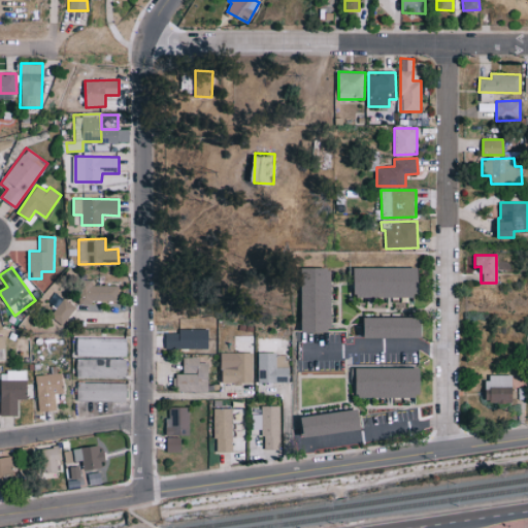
[(302,332),(332,331),(331,267),(308,268),(309,277),(301,277),(302,332)]
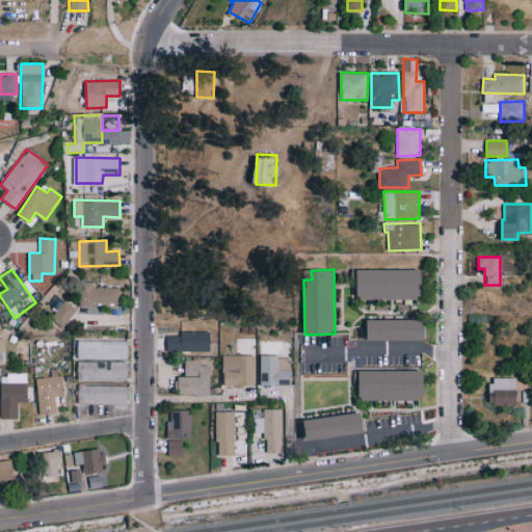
[(421,298),(420,269),(357,270),(358,300),(421,298)]
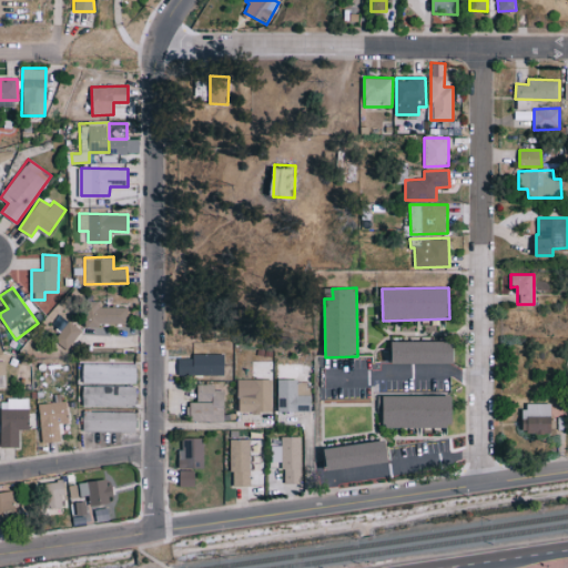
[(101,306),(101,301),(87,301),(85,323),(127,324),(127,307),(101,306)]
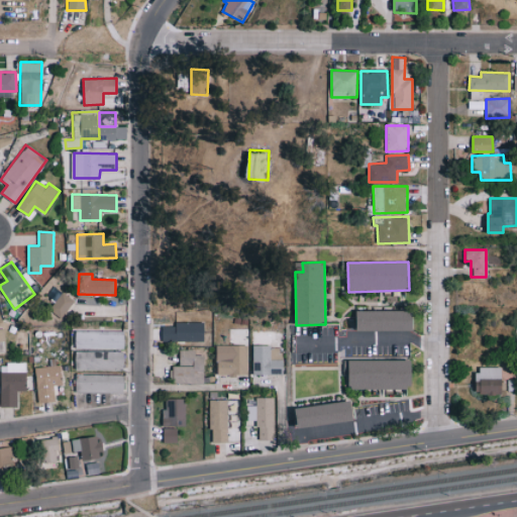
[(74,302),(63,292),(48,309),(61,318),(74,302)]
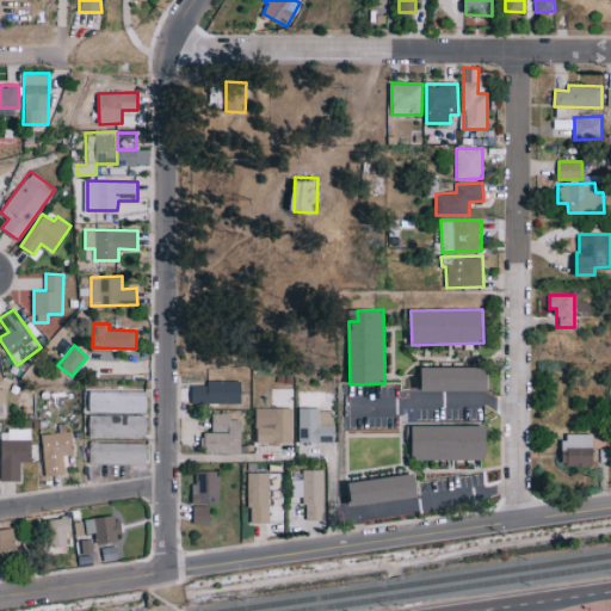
[(489,366),(423,368),(423,390),(491,389),(489,366)]
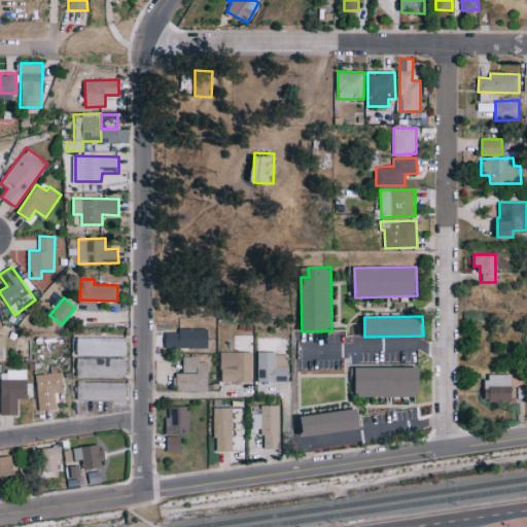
[(208,328),(178,328),(178,332),(165,332),(165,348),(209,348),(208,328)]
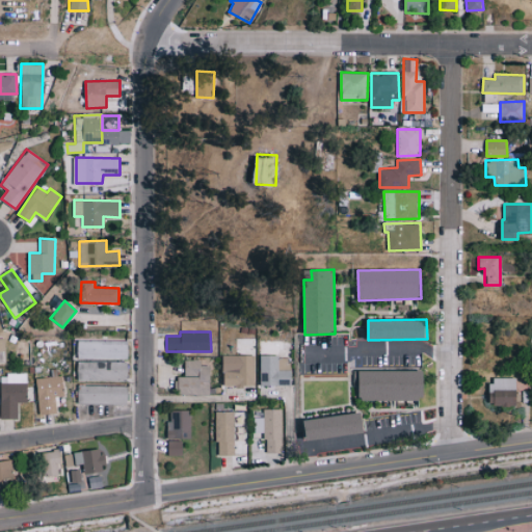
[(77,358),(127,360),(128,340),(77,340),(77,358)]
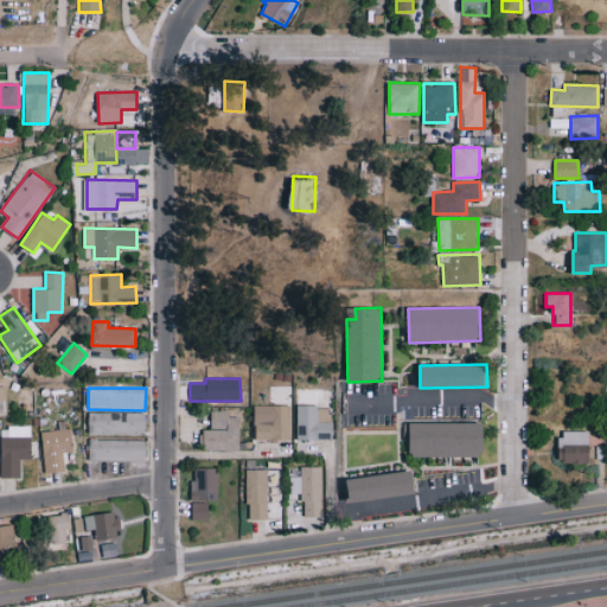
[(296,440),(332,439),(332,422),(317,422),(317,404),(295,406),(296,440)]
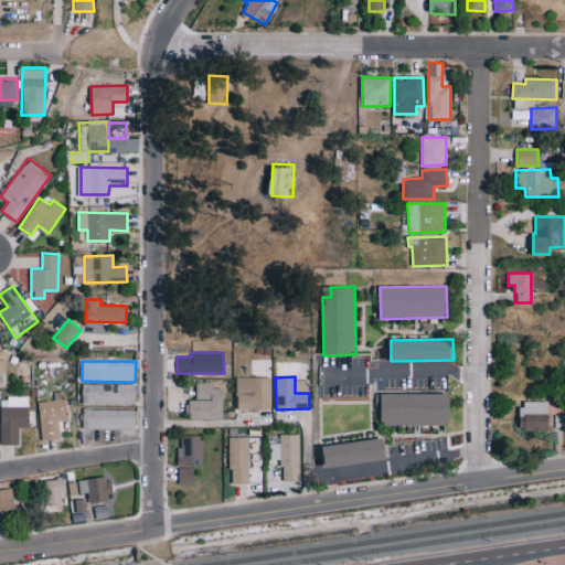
[(269,377),(237,377),(237,409),(270,409),(269,377)]
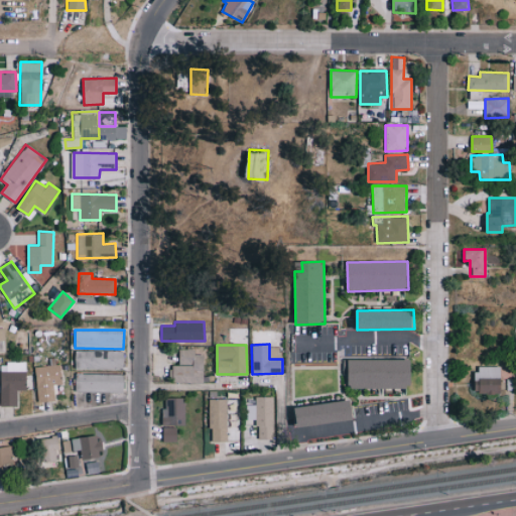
[(204,383),(204,355),(195,355),(195,349),(178,349),(179,365),(170,365),(170,383),(204,383)]
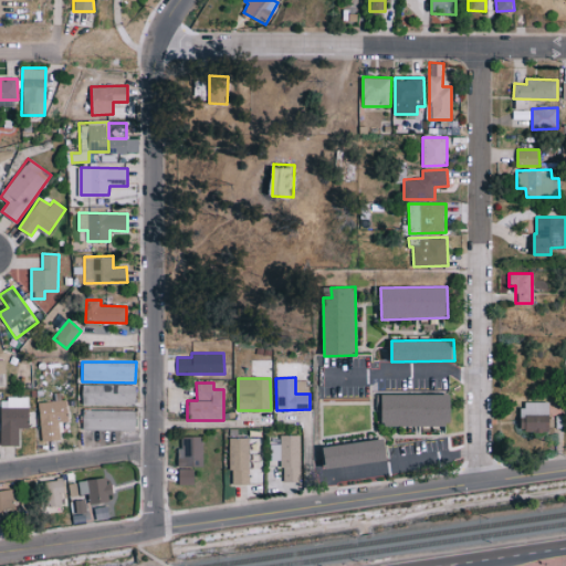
[(82,405),(136,404),(136,384),(82,385),(82,405)]
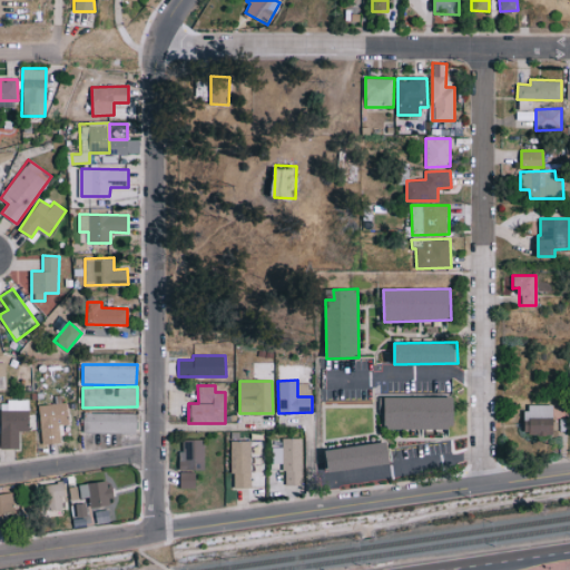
[(455,396),(385,397),(385,429),(455,429),(455,396)]
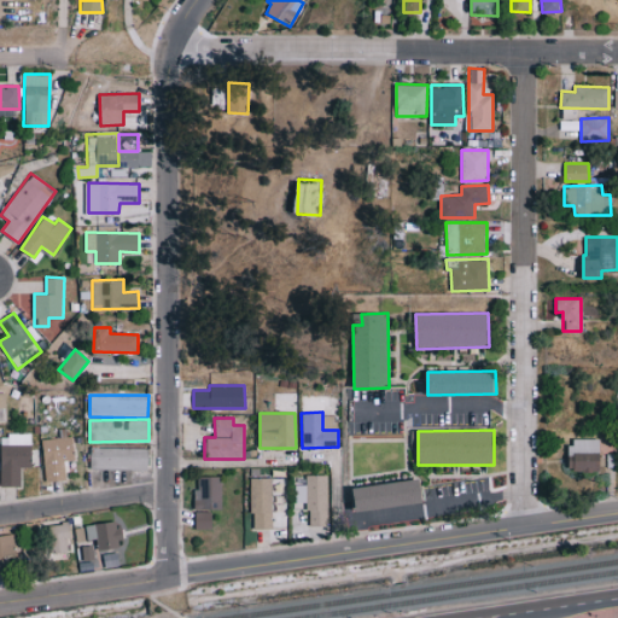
[(31,467),(31,435),(0,433),(0,487),(21,487),(21,467),(31,467)]
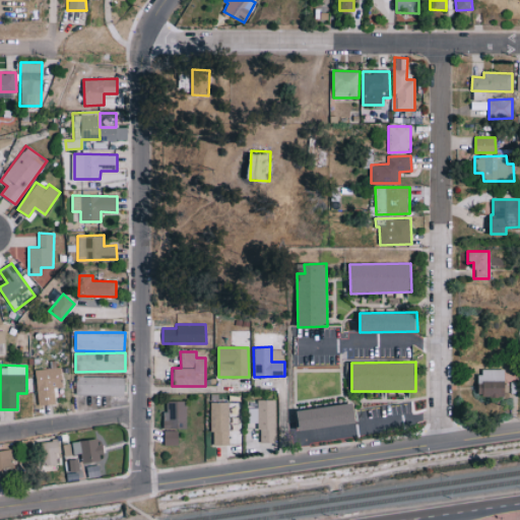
[(38,404),(55,404),(54,387),(62,386),(61,368),(36,369),(38,404)]
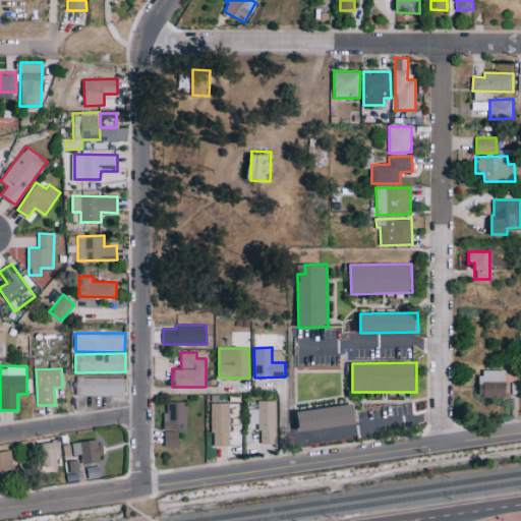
[(506,370),(480,369),(479,397),(505,397),(506,370)]
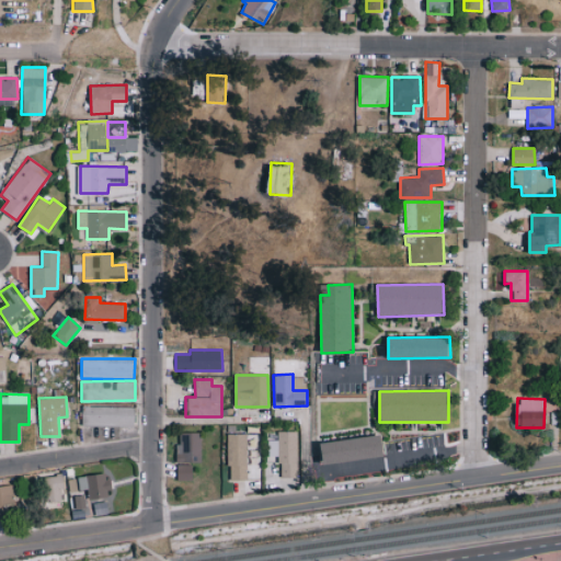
[(136,407),(81,407),(81,425),(135,426),(136,407)]
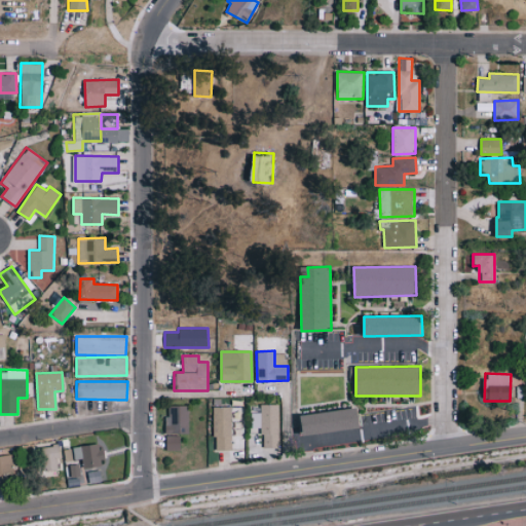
[(278,448),(279,405),(261,404),(260,412),(252,412),(251,427),(262,427),(262,448),(278,448)]
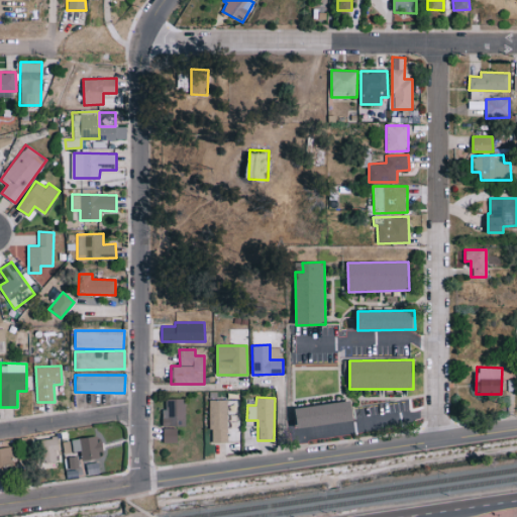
[(185,399),(164,399),(164,426),(186,425),(185,399)]
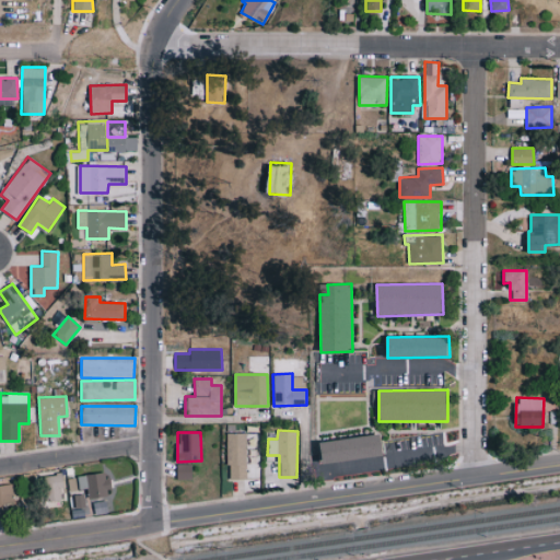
[(246,447),(257,447),(257,433),(228,433),(228,479),(246,479),(246,447)]
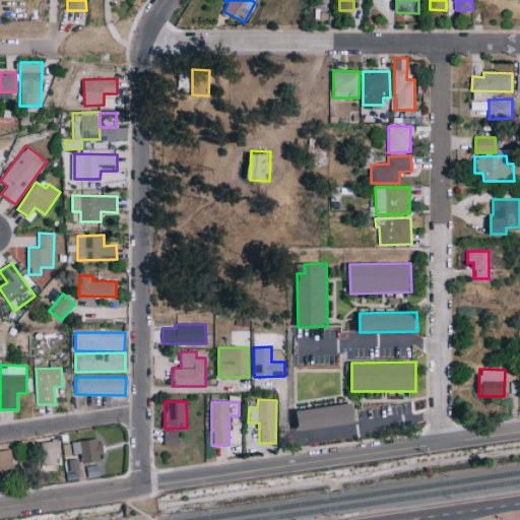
[(358,424),(355,403),(300,409),(302,430),(358,424)]
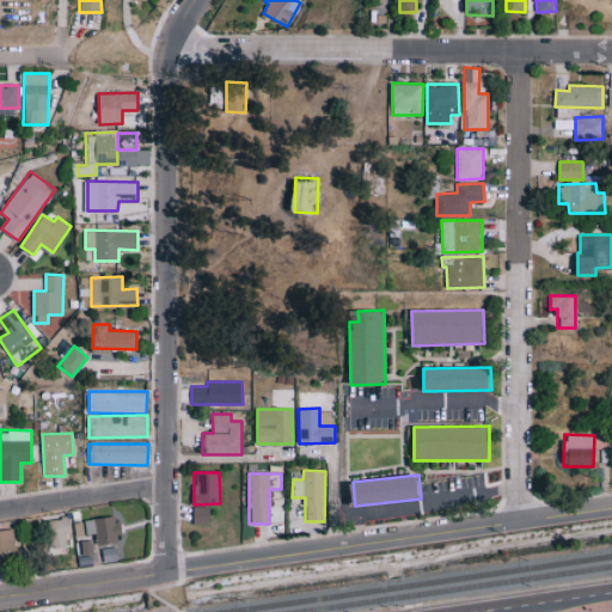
[(209,507),(193,507),(194,524),(210,524),(209,507)]
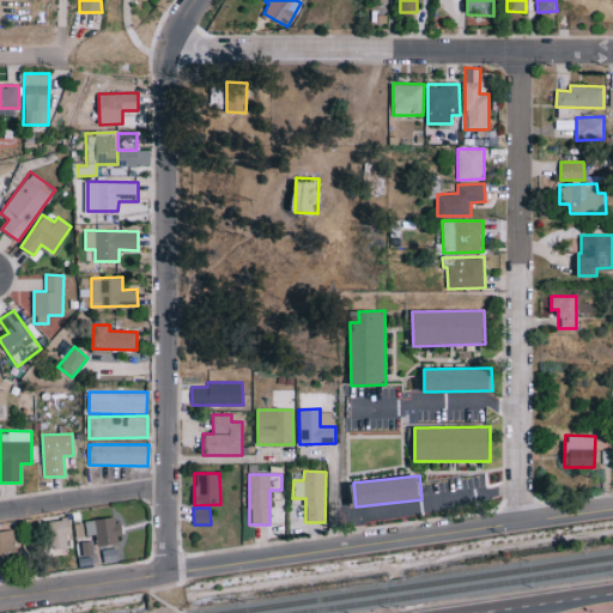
[(123,541),(117,516),(85,522),(87,536),(96,534),(98,547),(123,541)]
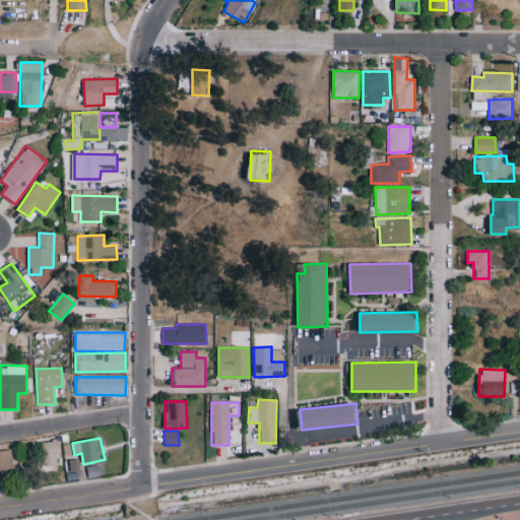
[(58,465),(58,441),(41,441),(42,465),(58,465)]
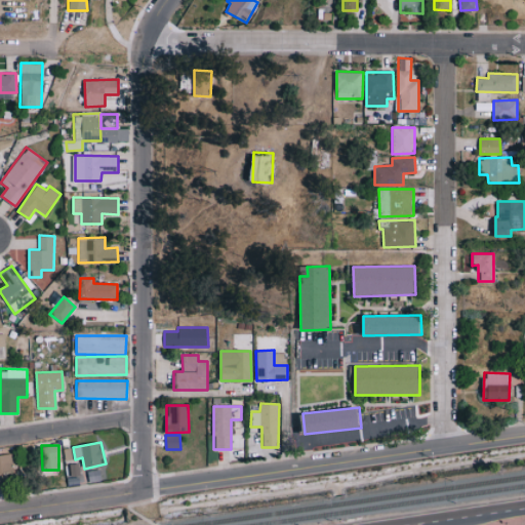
[(63,449),(65,460),(74,459),(72,448),(63,449)]
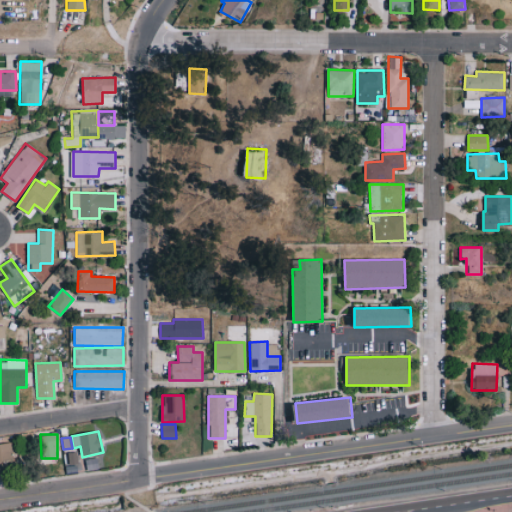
[(0,475),(14,474),(11,443),(0,443),(0,475)]
